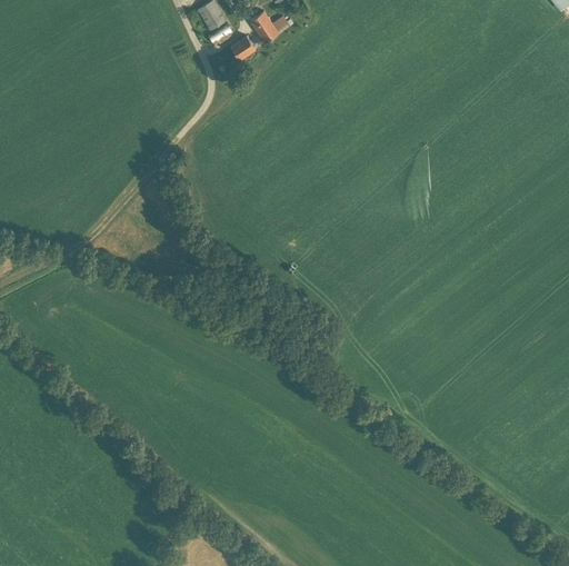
[(213,0),(198,10),(210,31),(227,21),(213,0)]
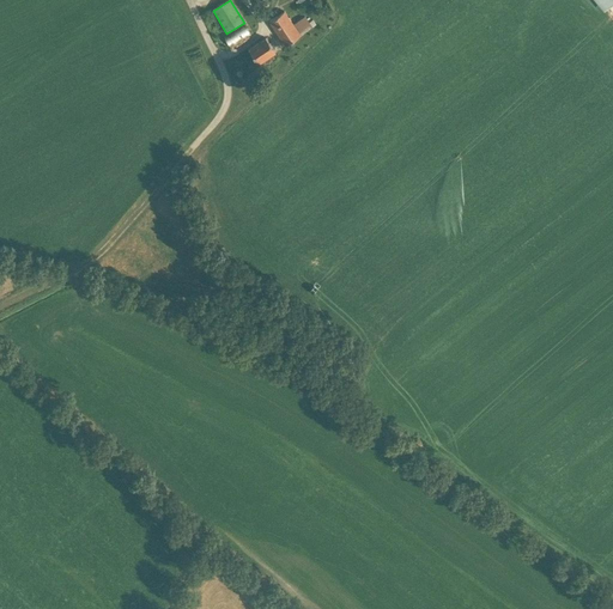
[(612,5),(612,0),(595,0),(606,12),(612,5)]
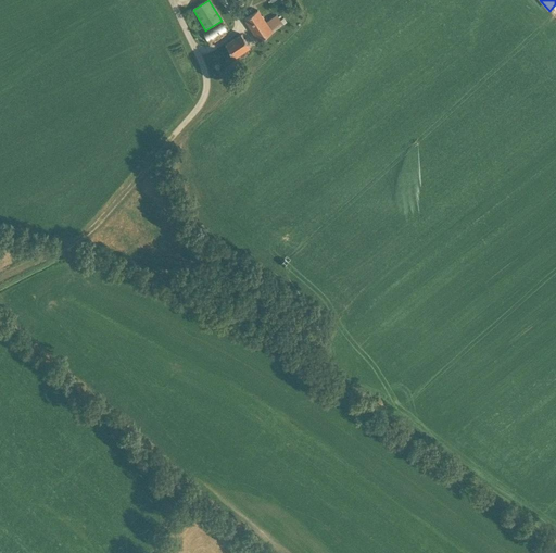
[(260,44),(274,35),(262,17),(256,22),(253,16),(244,22),(260,44)]
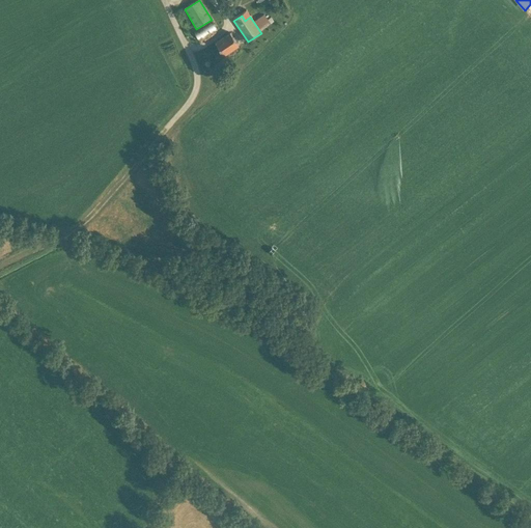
[(194,33),(200,43),(217,31),(212,23),(194,33)]
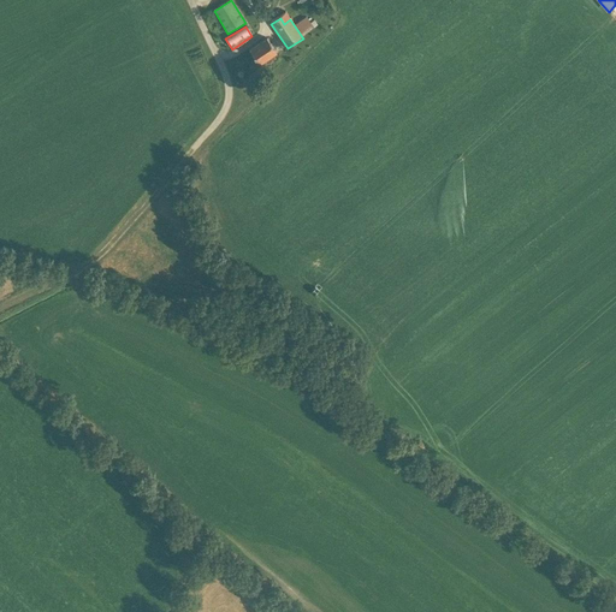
[(250,52),(260,66),(270,60),(278,55),(268,41),(250,52)]
